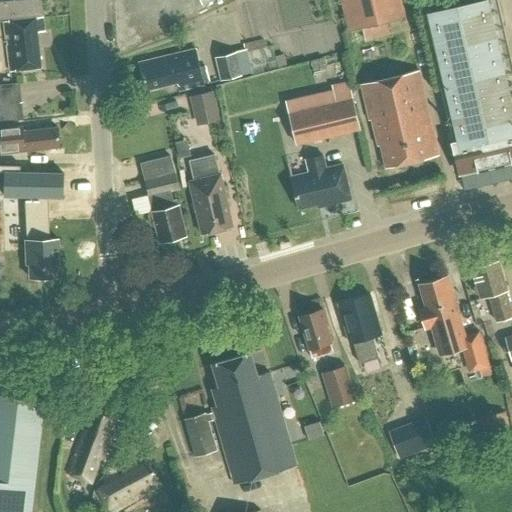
[(0,0),(0,17),(43,13),(41,0),(0,0)]
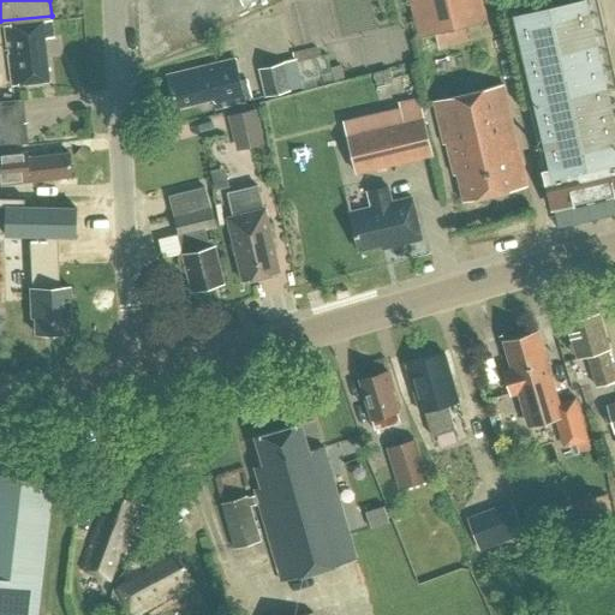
[(479,0),(408,0),(418,37),(484,21),(479,0)]
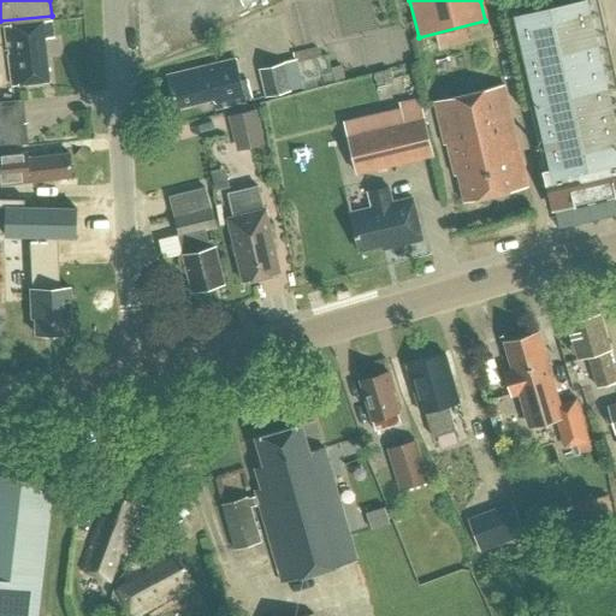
[(543,159),(549,158),(552,171),(545,172),(554,207),(615,191),(615,131),(606,89),(615,87),(615,75),(602,12),(585,16),(584,10),(535,21),(537,28),(525,30),(537,81),(533,81),(538,105),(529,106),(543,159)]
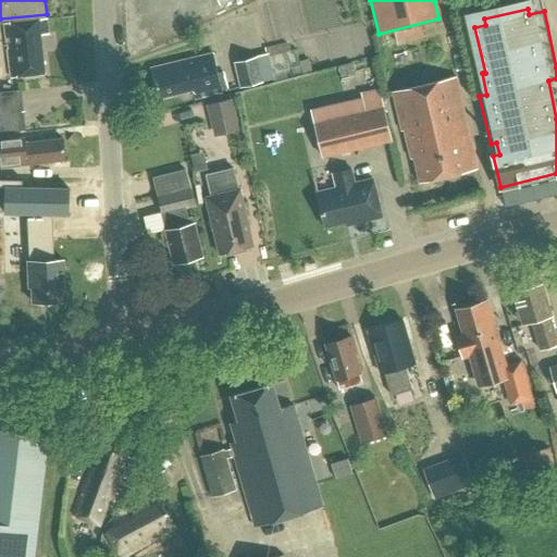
[(48,32),(46,17),(5,23),(12,77),(46,73),(40,33),(48,32)]
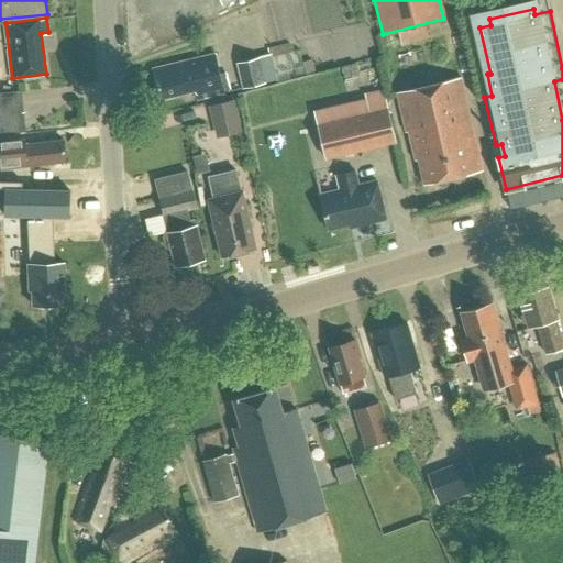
[(161,99),(196,90),(198,99),(231,91),(227,73),(220,75),(216,54),(153,69),(161,99)]
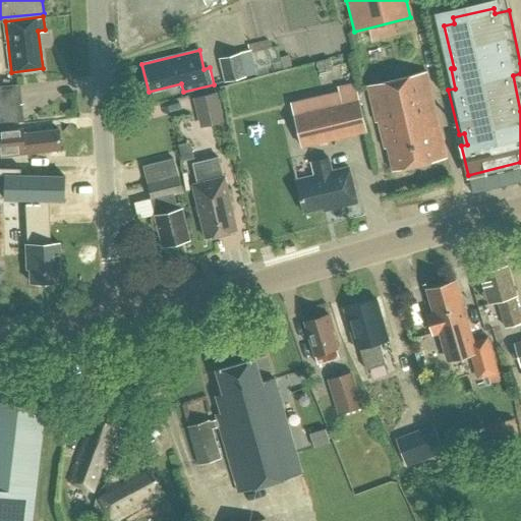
[(240,53),(220,58),(225,80),(256,74),(250,50),(239,52),(240,53)]
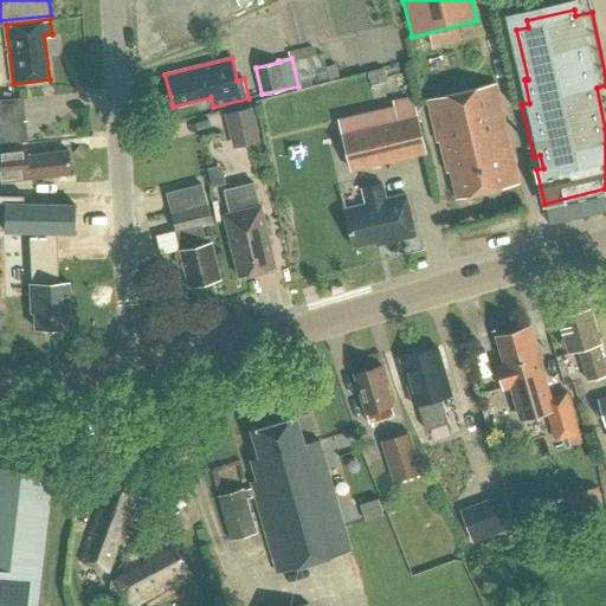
[(440,143),(453,201),(516,187),(494,85),(424,102),(434,144),(440,143)]
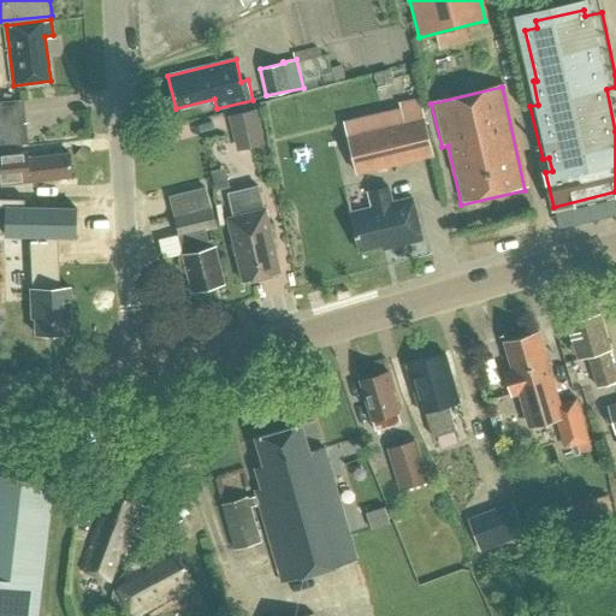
[(402,129),(345,142),(354,179),(434,160),(421,99),(396,105),(402,129)]
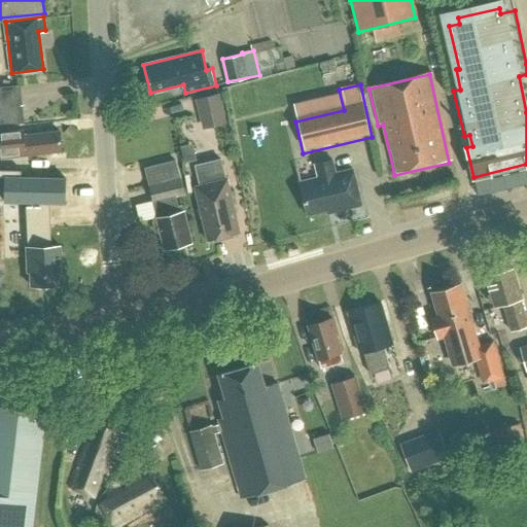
[(198,96),(205,127),(231,120),(223,91),(198,96)]
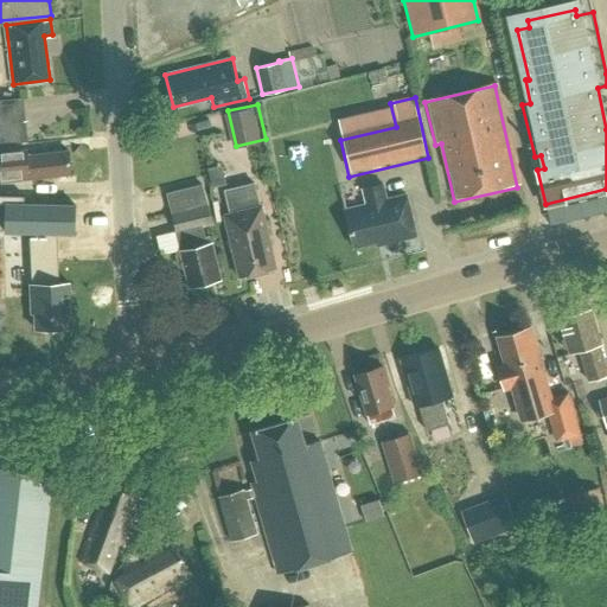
[(0,154),(0,183),(0,184),(29,180),(29,183),(72,177),(70,151),(27,155),(27,152),(0,154)]
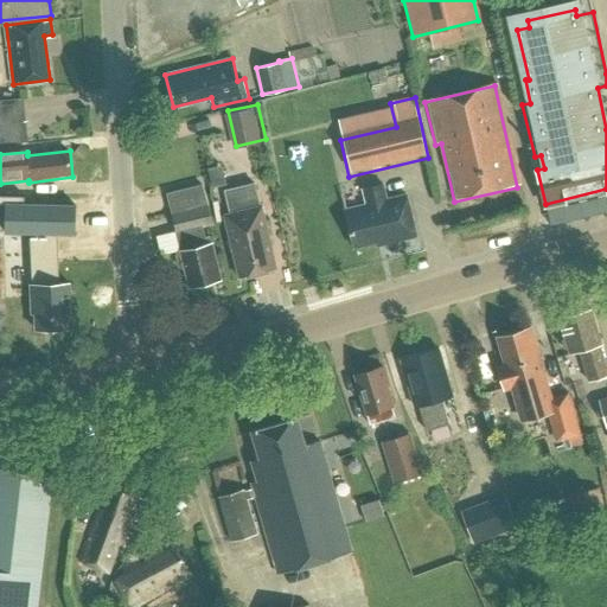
[(215,166),(216,184),(230,183),(229,165),(215,166)]
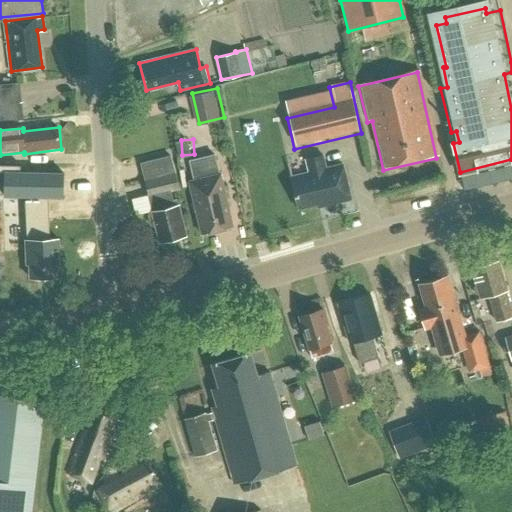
[(300,208),(317,204),(319,209),(350,201),(342,165),(328,168),(324,154),(305,159),(309,173),(292,177),(300,208)]
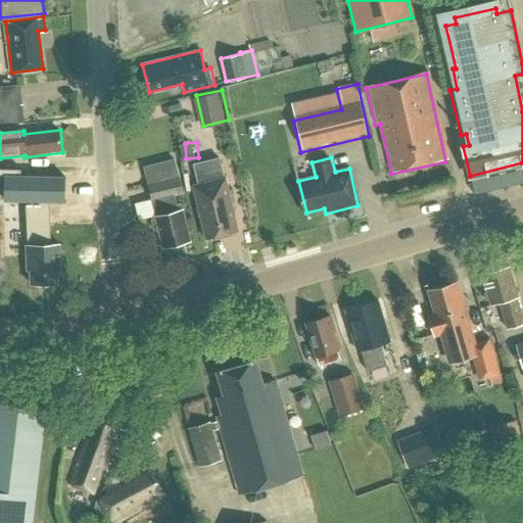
[(174,159),(144,168),(152,200),(157,199),(159,209),(155,211),(156,216),(153,217),(151,220),(153,230),(157,232),(159,231),(163,247),(167,246),(170,248),(177,246),(179,243),(190,240),(180,204),(176,205),(174,195),(183,193),(174,159)]
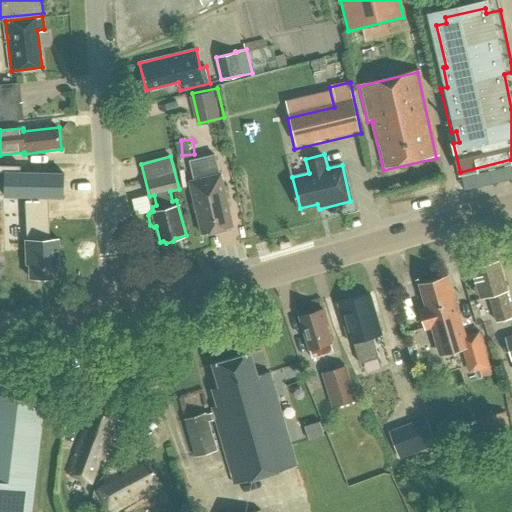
[(192,181),(187,182),(191,198),(189,203),(191,212),(194,212),(200,234),(233,226),(221,174),(219,174),(214,156),(188,162),(192,181)]
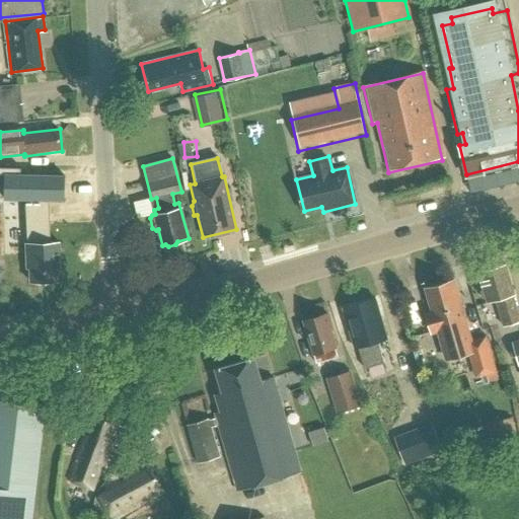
[(0,167),(0,175),(5,175),(4,199),(25,200),(27,243),(26,243),(27,268),(29,268),(30,282),(46,281),(49,283),(55,283),(58,281),(61,281),(60,258),(62,255),(62,249),(60,247),(59,242),(51,242),(49,200),(64,200),(65,175),(21,174),(21,168),(0,167)]
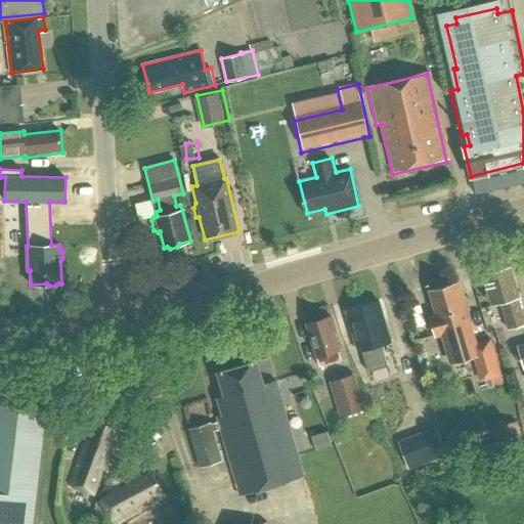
[(492,305),(501,303),(509,330),(523,324),(523,319),(518,298),(520,297),(511,267),(483,275),(492,305)]
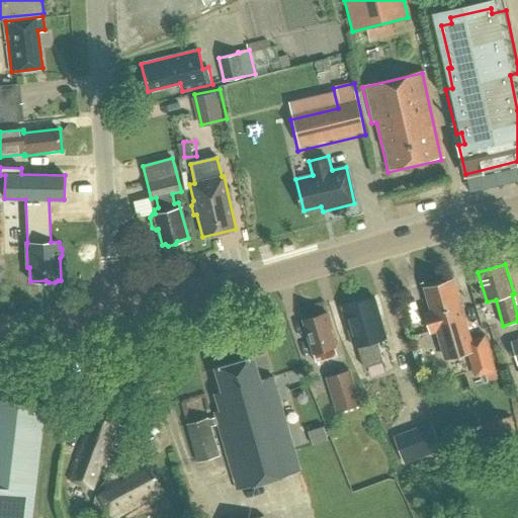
[(444,347),(465,341),(476,376),(496,370),(485,335),(470,340),(452,279),(425,287),(432,312),(425,313),(430,332),(438,329),(444,347)]
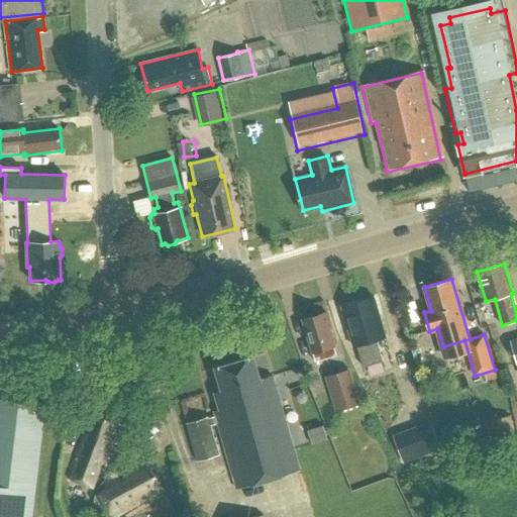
[(358,344),(366,370),(382,365),(375,339),(385,336),(374,299),(343,307),(354,345),(358,344)]
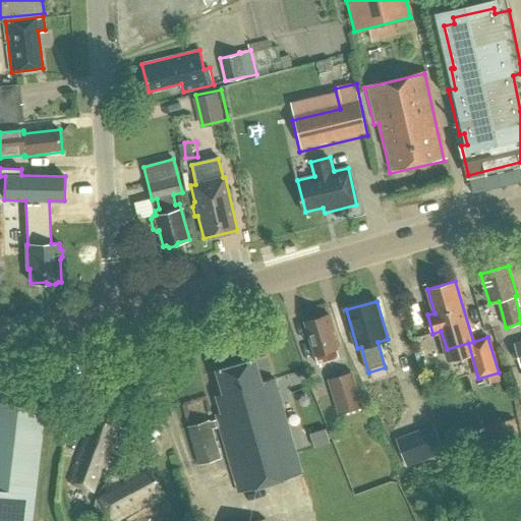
[(330,314),(306,322),(315,354),(323,352),(326,362),(340,358),(337,348),(338,348),(333,331),(335,331),(330,314)]
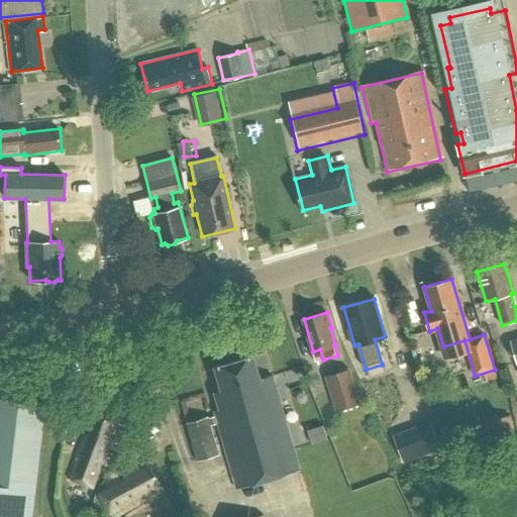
[(214,412),(237,489),(300,471),(273,376),(261,379),(253,355),(215,368),(221,391),(214,393),(219,410),(214,412)]
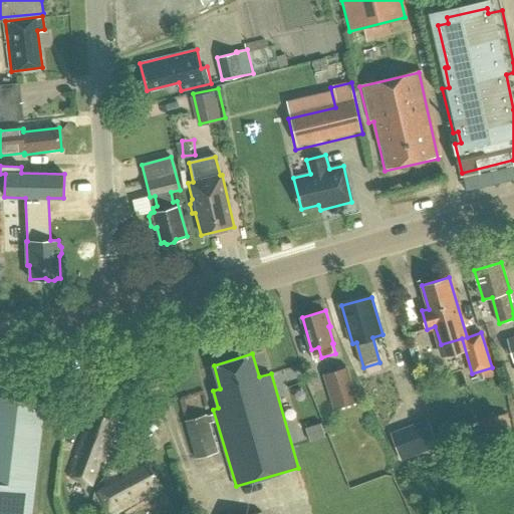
[(326,372),(336,409),(356,403),(346,366),(326,372)]
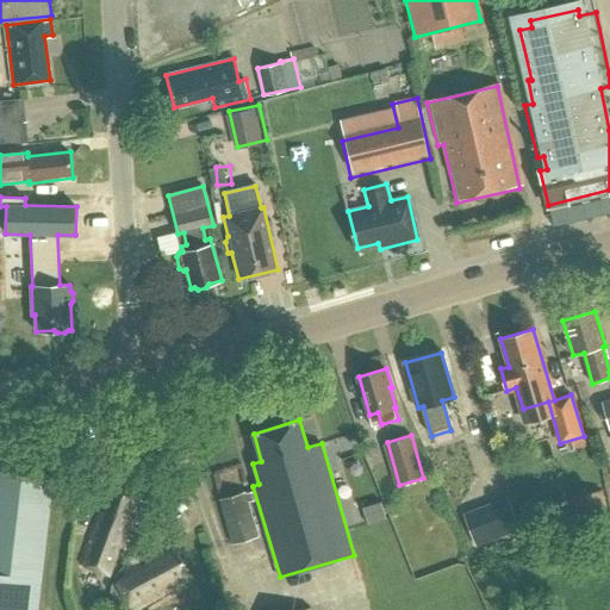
[(462,436),(448,440),(454,461),(467,458),(462,436)]
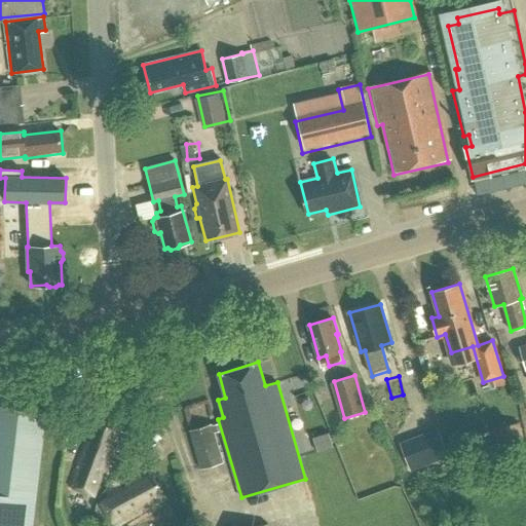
[(70,486),(89,494),(94,495),(101,477),(109,480),(115,462),(107,459),(111,449),(119,452),(125,434),(100,423),(92,443),(86,441),(70,486)]
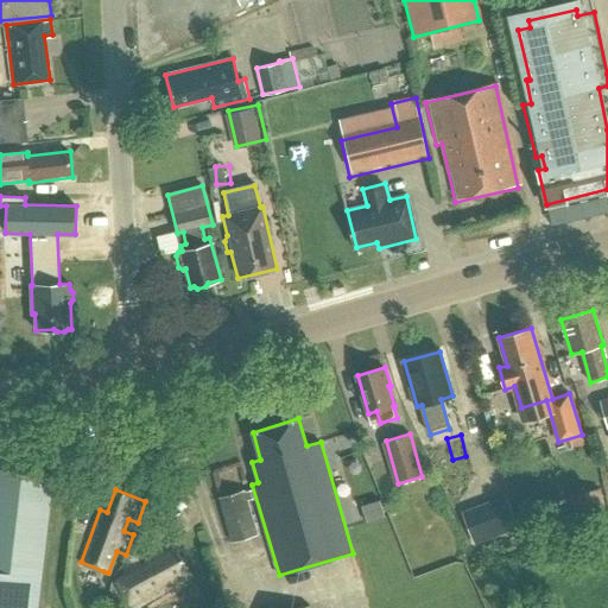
[(569,495),(574,524),(603,518),(599,489),(569,495)]
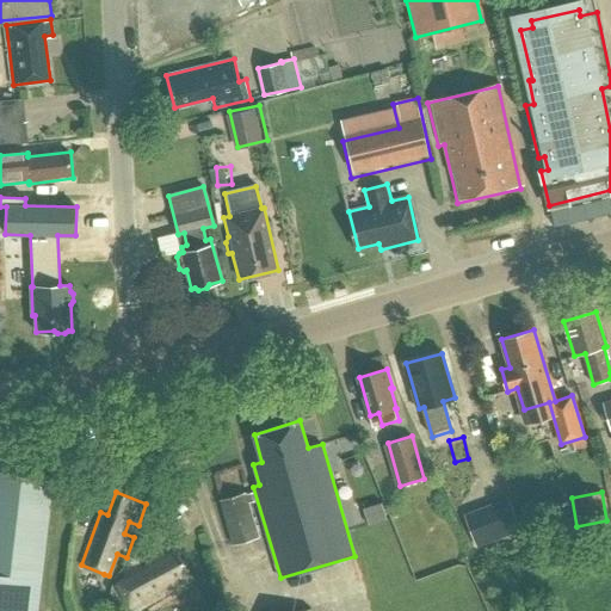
[(221,501),(234,545),(259,537),(246,494),(221,501)]
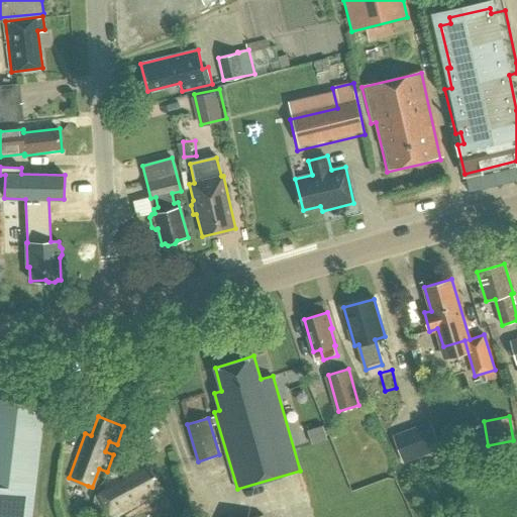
[(322,425),(308,429),(312,443),(326,439),(322,425)]
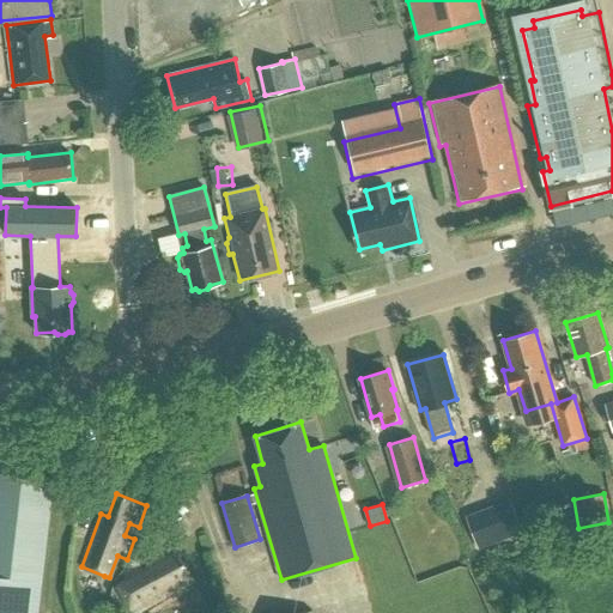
[(481,515),(467,521),(478,547),(492,541),(481,515)]
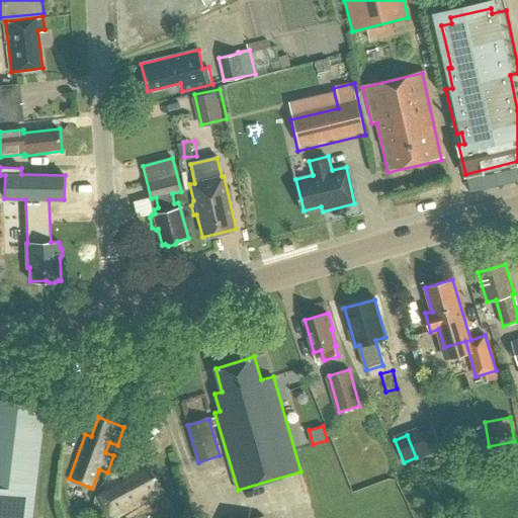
[(105,484),(122,514),(164,489),(150,465),(120,483),(117,477),(105,484)]
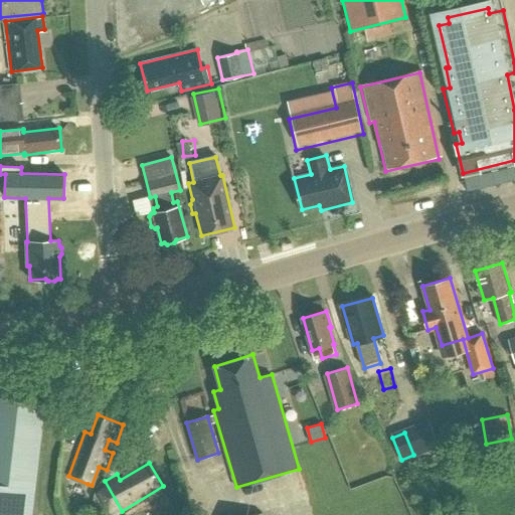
[(0,514),(31,514),(35,489),(0,484),(0,514)]
